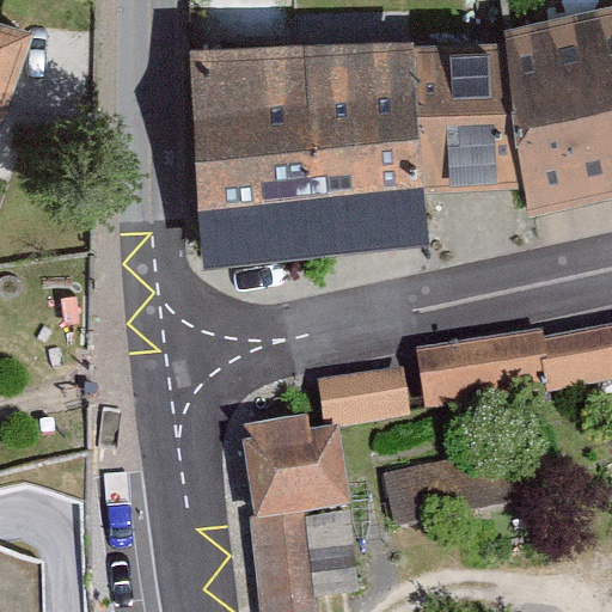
[(414,44),(185,49),(197,270),(429,252),(426,182),(525,178),(526,209),(611,191),(611,10),(505,40),(414,44)]
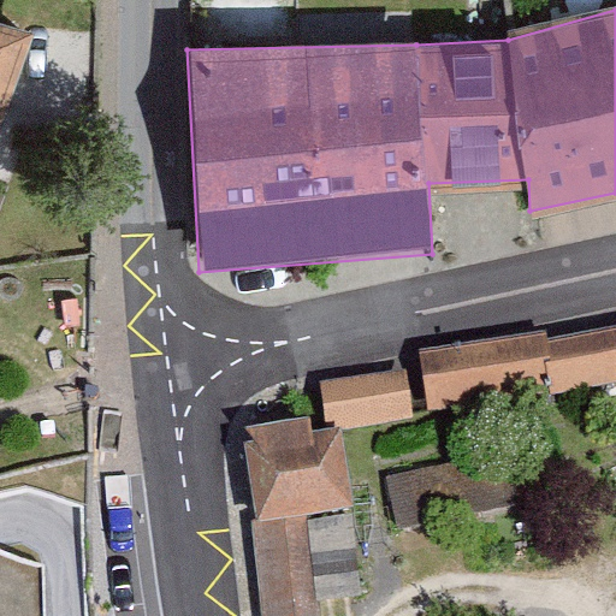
[(0,28),(0,118),(28,37),(0,28)]
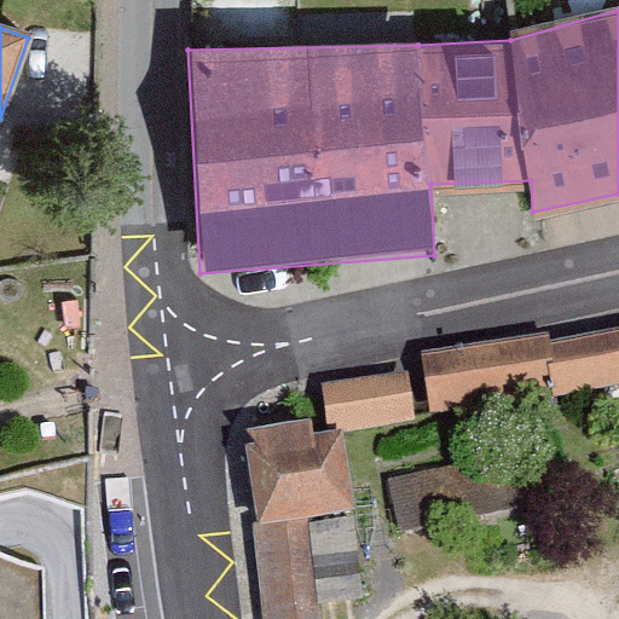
[(618,391),(618,348),(541,362),(539,350),(410,370),(420,424),(618,391)]
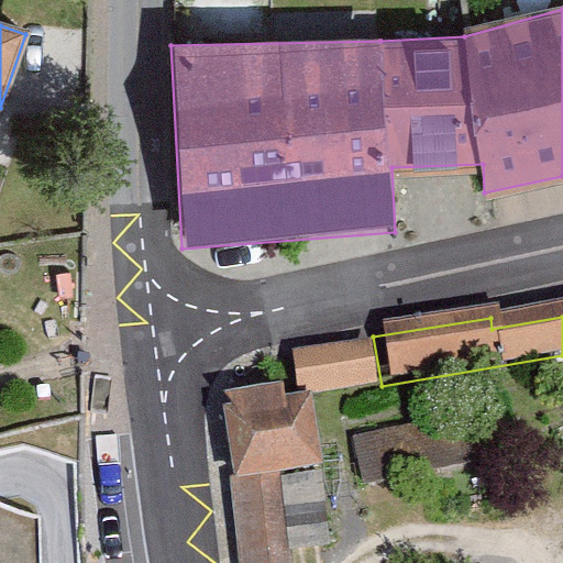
[(312,392),(378,383),(372,338),(294,349),(298,386),(306,385),(307,390),(312,390),(312,392)]
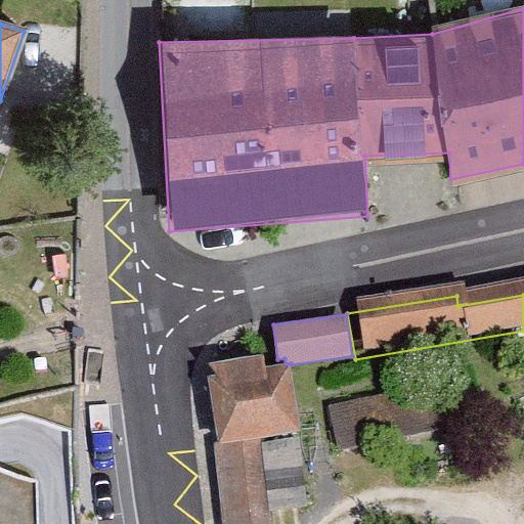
[(291,364),(291,363),(286,363),(266,366),(265,354),(207,362),(218,442),(212,443),(223,523),(272,523),(260,438),(300,433),(291,364)]
